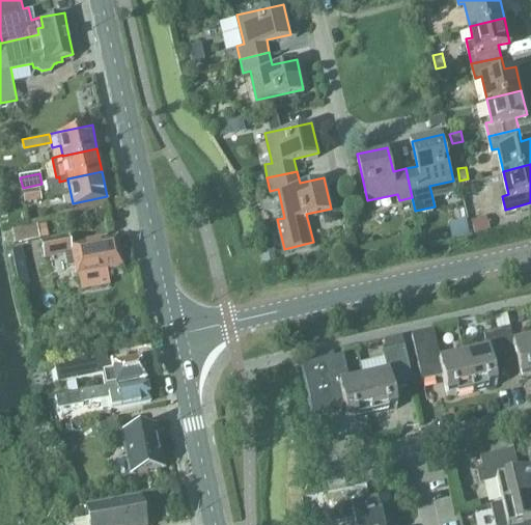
[(60,186),(59,182),(59,176),(56,177),(47,180),(49,188),(60,186)]
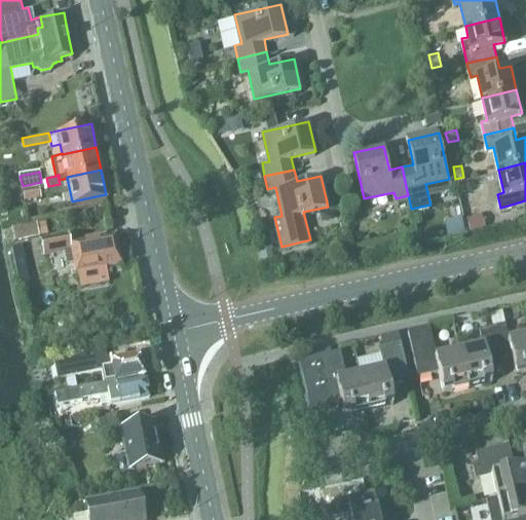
[(39,184),(23,188),(25,198),(41,194),(39,184)]
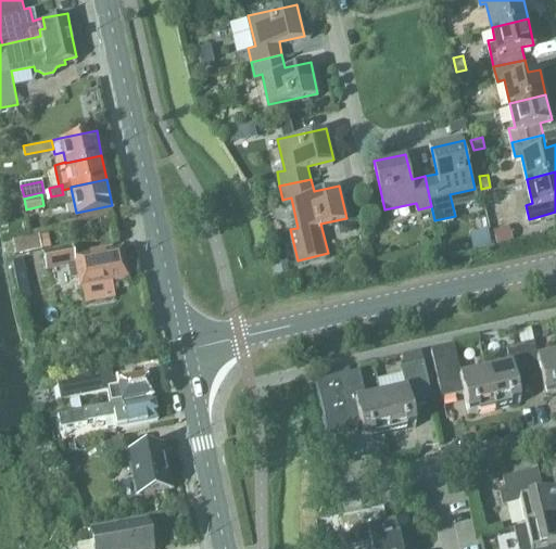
[(505,224),(493,227),(496,240),(508,238),(505,224)]
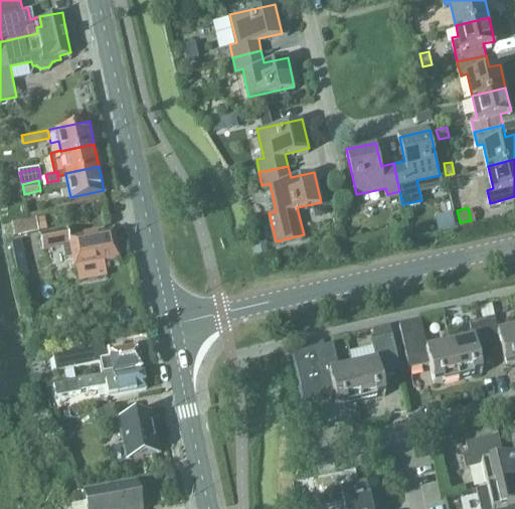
[(36,214),(12,219),(14,232),(38,227),(36,214)]
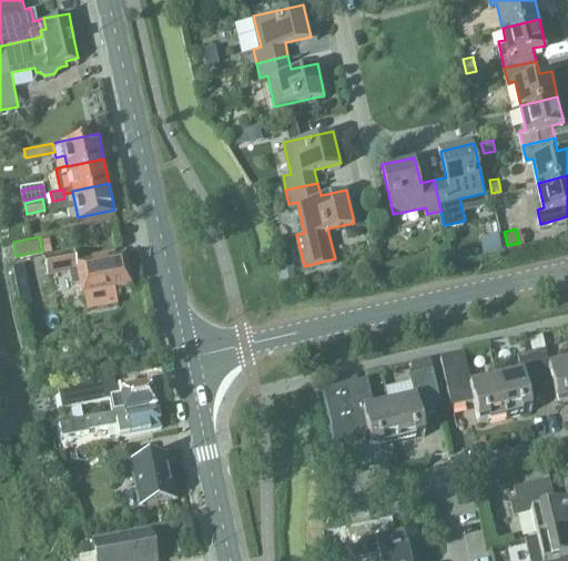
[(85,299),(112,294),(110,285),(131,281),(132,281),(124,247),(124,248),(105,253),(107,259),(77,266),(73,248),(42,255),(47,273),(70,267),(72,281),(79,279),(82,292),(84,291),(85,299)]
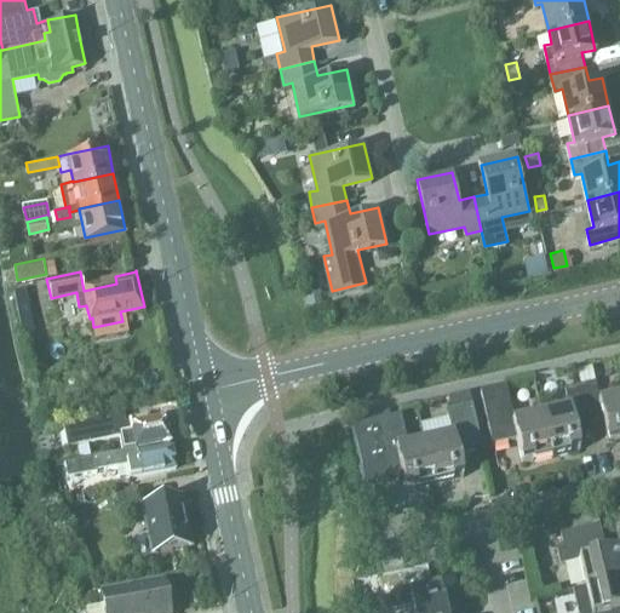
[(26,285),(13,288),(19,318),(32,315),(26,285)]
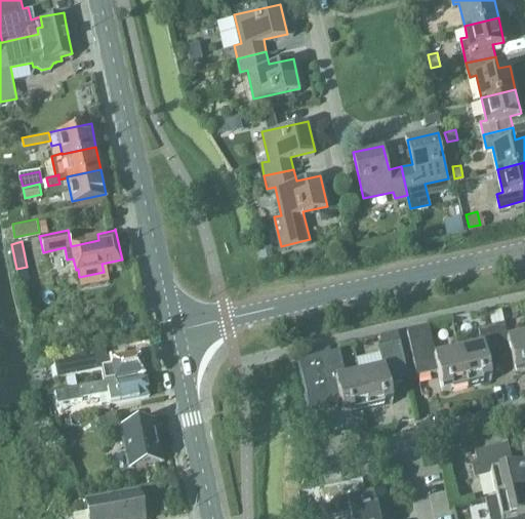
[(270,243),(258,246),(261,261),(273,258),(270,243)]
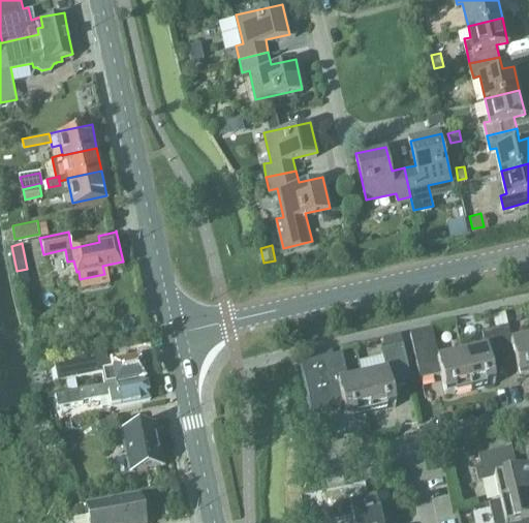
[(504,309),(493,311),(495,325),(507,321),(504,309)]
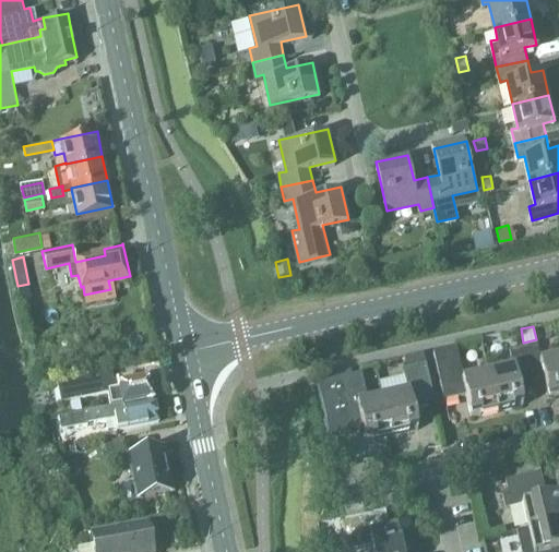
[(523,343),(532,376),(544,373),(549,395),(558,392),(558,352),(542,357),(537,339),(536,339),(523,343)]
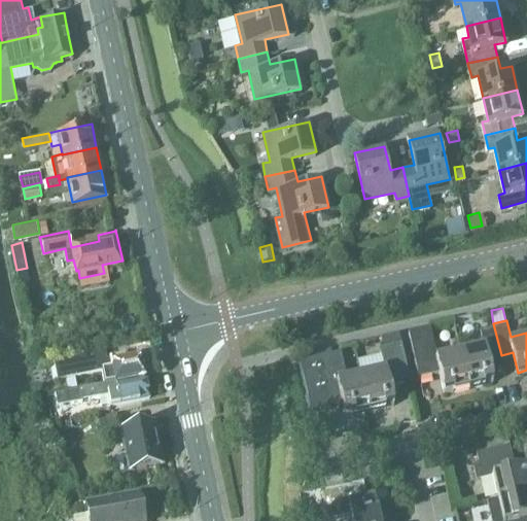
[(469,384),(461,348),(437,353),(430,323),(409,328),(419,374),(440,370),(445,389),(469,384)]
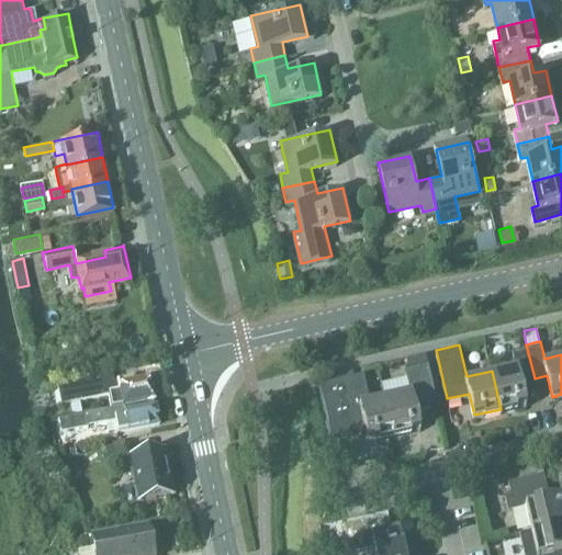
[(492,371),(501,409),(526,404),(521,382),(535,378),(526,344),(513,348),(516,365),(492,371)]
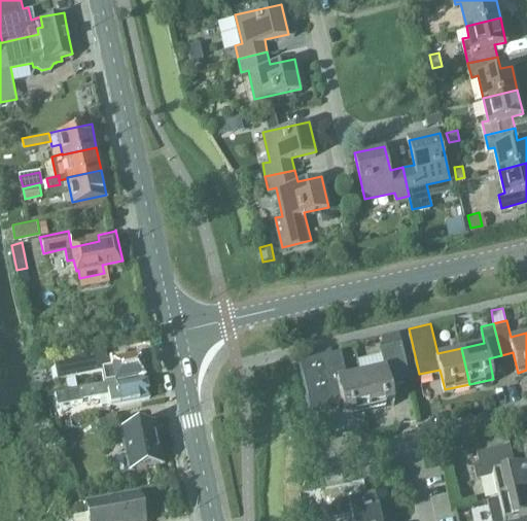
[(398,328),(382,333),(384,343),(401,340),(398,328)]
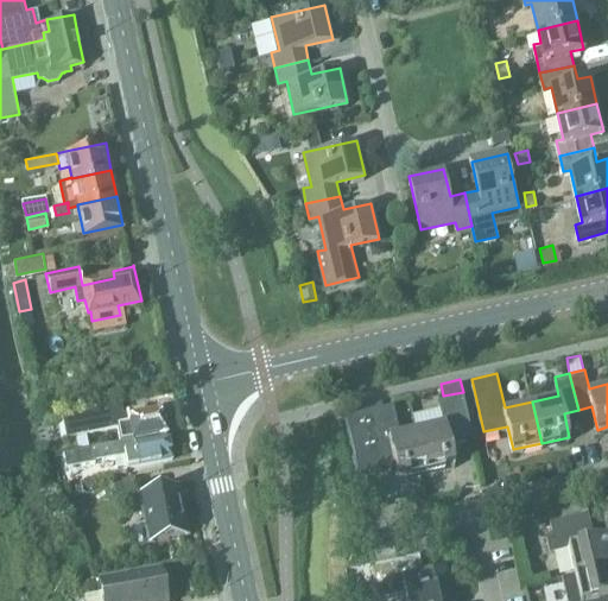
[(426,469),(455,463),(449,440),(473,434),(463,392),(443,396),(438,397),(443,422),(417,428),(426,469)]
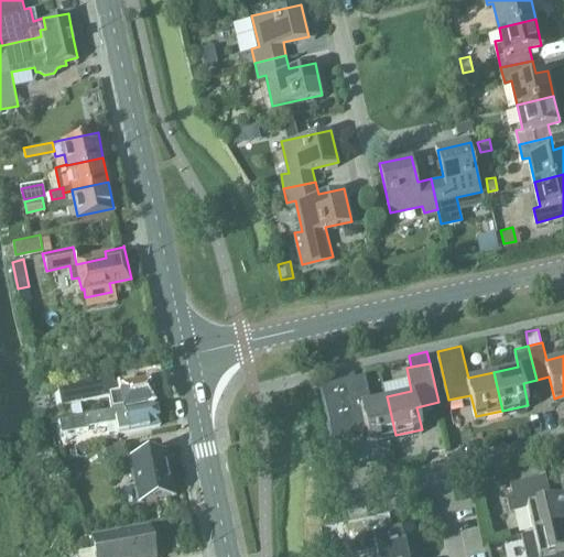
[(109,392),(112,406),(155,397),(151,373),(115,381),(114,372),(57,383),(62,402),(109,392)]
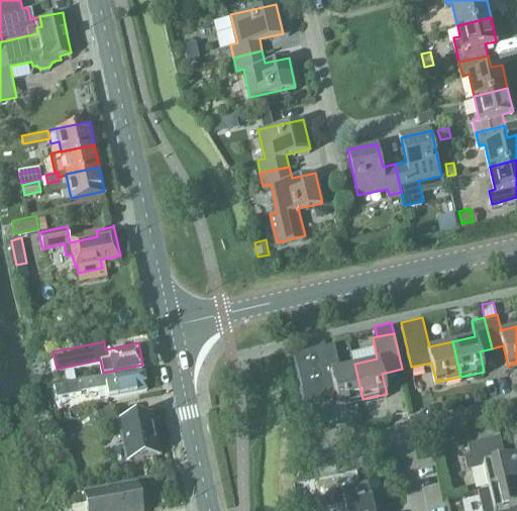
[(305,400),(323,396),(336,393),(338,405),(363,399),(354,364),(340,367),(334,342),(294,351),(305,400)]
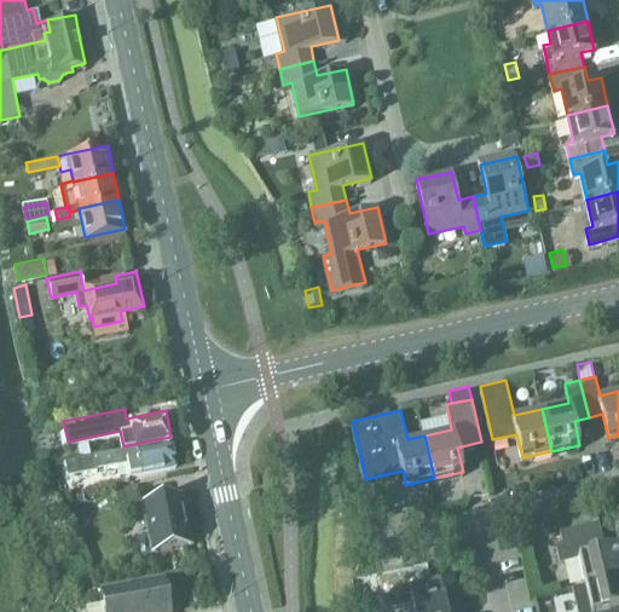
[(117,473),(129,472),(177,462),(171,437),(123,446),(79,455),(82,471),(97,467),(97,466),(115,462),(117,473)]
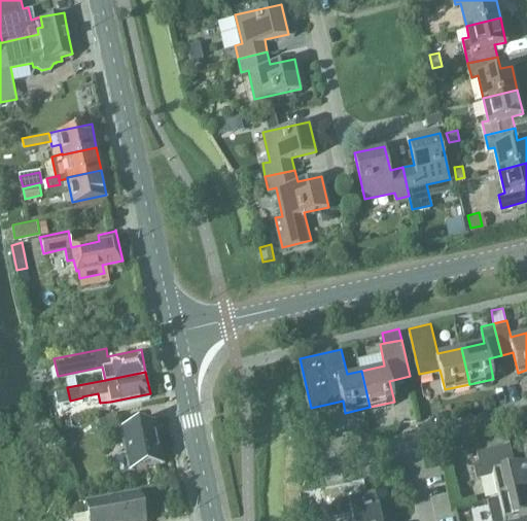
[(117,412),(107,414),(109,427),(119,425),(117,412)]
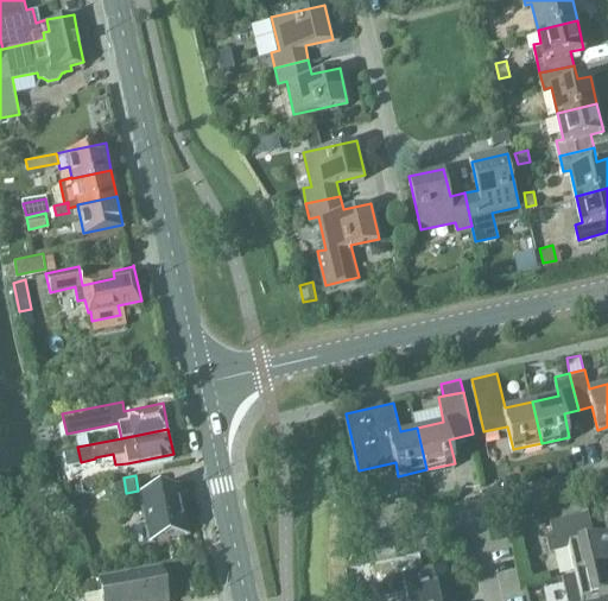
[(140,491),(150,538),(185,531),(185,532),(188,531),(187,529),(187,530),(183,511),(183,510),(182,510),(182,505),(182,504),(181,504),(177,485),(178,485),(177,482),(175,484),(176,484),(140,491)]
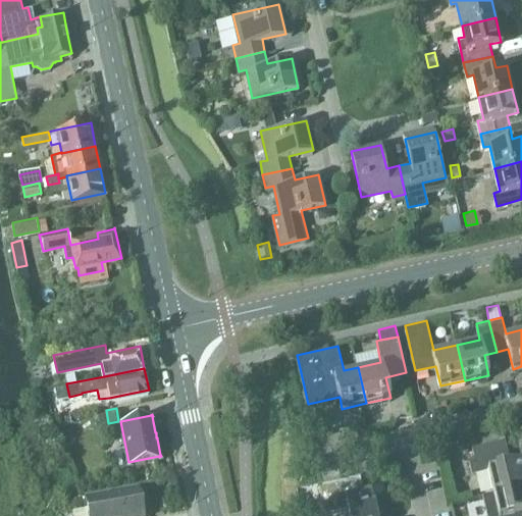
[(506,437),(490,441),(488,430),(464,436),(472,471),(487,467),(492,491),(521,482),(521,457),(511,461),(506,437)]
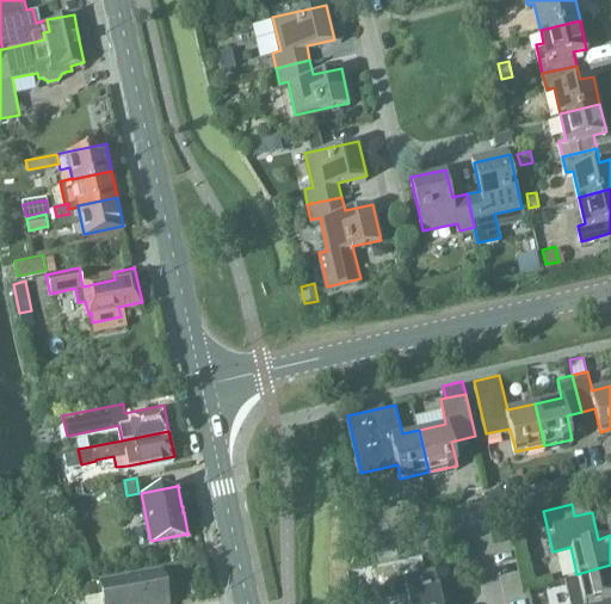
[(603,603),(603,598),(610,596),(610,565),(576,574),(584,602),(571,603),(603,603)]
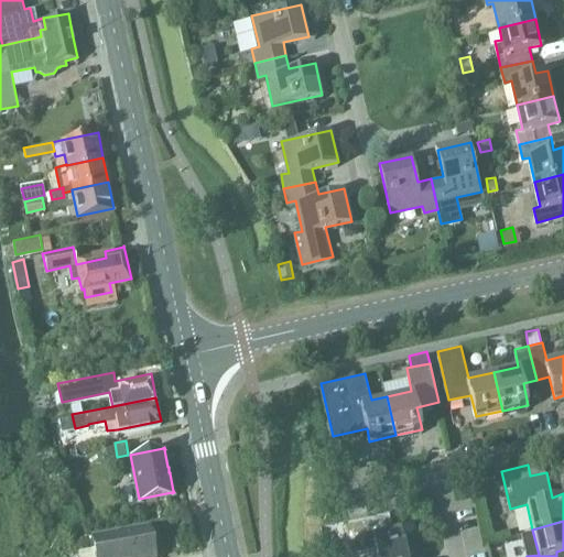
[(420,556),(412,522),(361,533),(365,548),(376,546),(378,556),(420,556)]
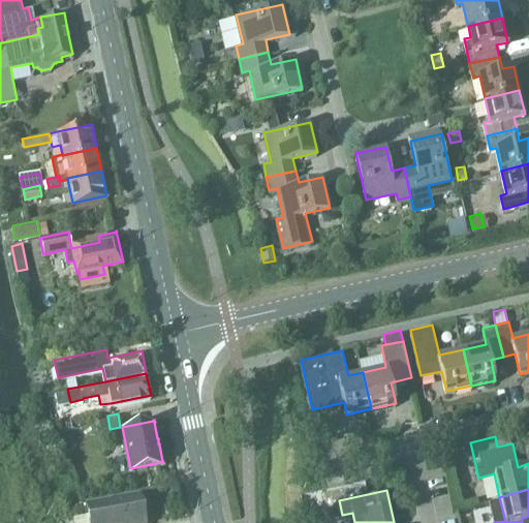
[(146,522),(139,491),(87,501),(90,522),(146,522)]
